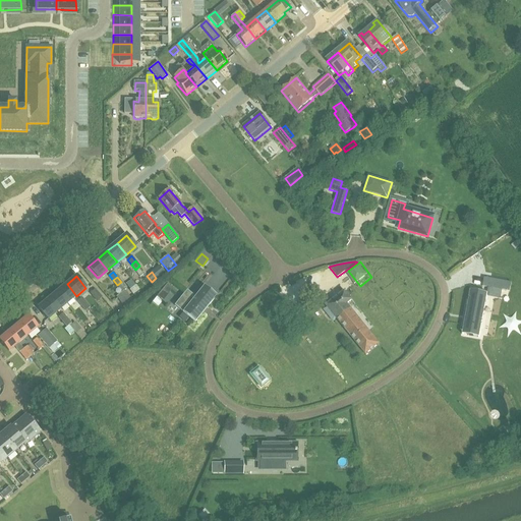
[(511,283),(484,278),(482,287),(509,292),(511,283)]
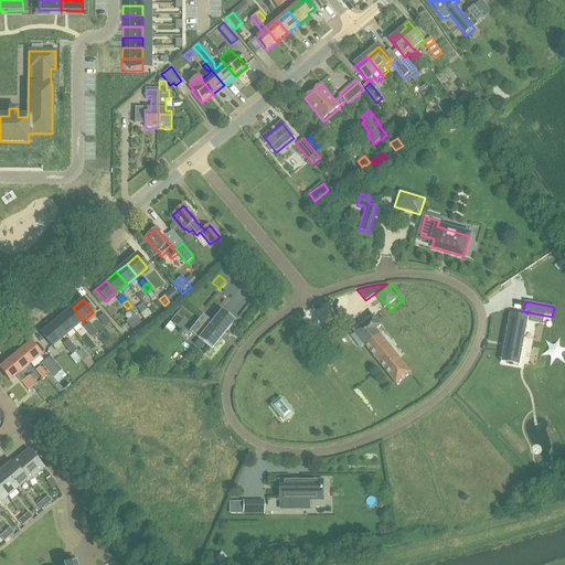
[(62,317),(73,329),(78,324),(82,328),(84,327),(87,332),(93,328),(88,322),(86,326),(82,321),(83,321),(73,308),(62,317)]
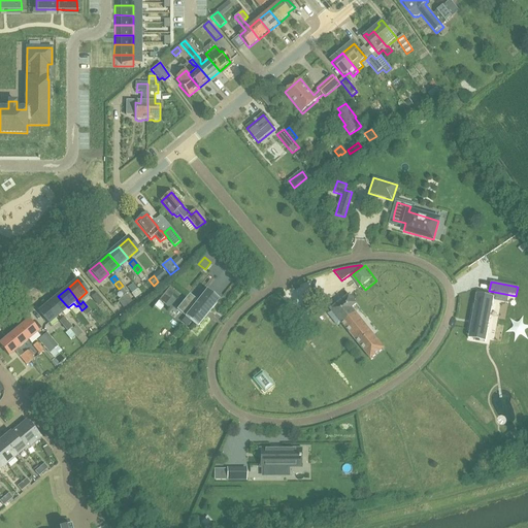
[(131,295),(135,299),(141,294),(138,289),(131,295)]
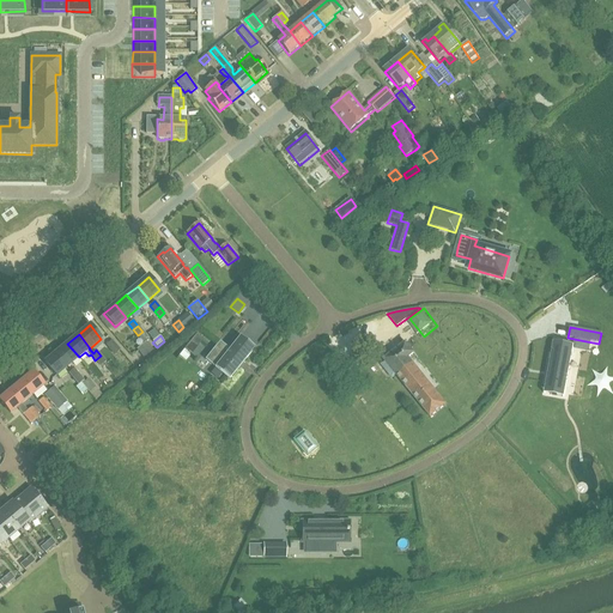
[(202,340),(195,335),(186,347),(192,352),(202,340)]
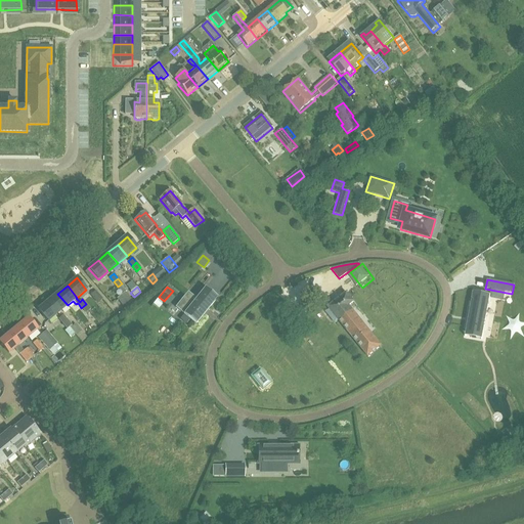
[(211,307),(209,306),(217,296),(206,288),(197,298),(188,292),(176,307),(197,324),(211,307)]
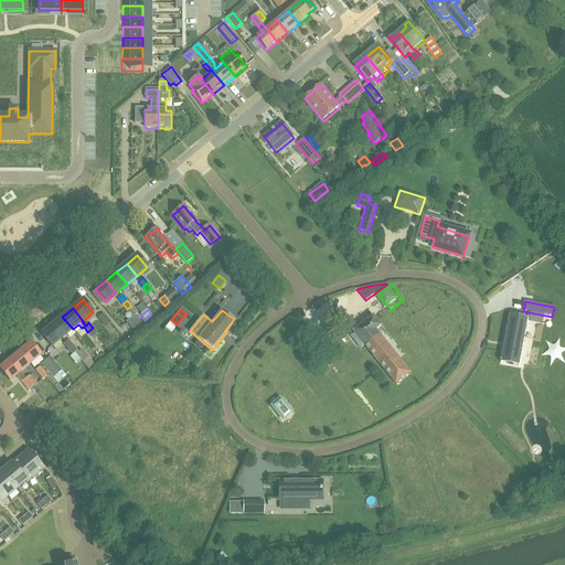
[(97,319),(105,328),(110,322),(103,313),(97,319)]
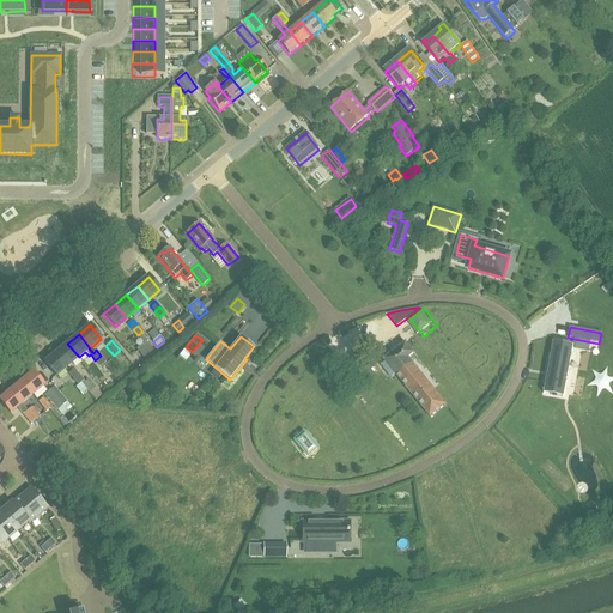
[(138,350),(144,358),(153,350),(146,341),(138,350)]
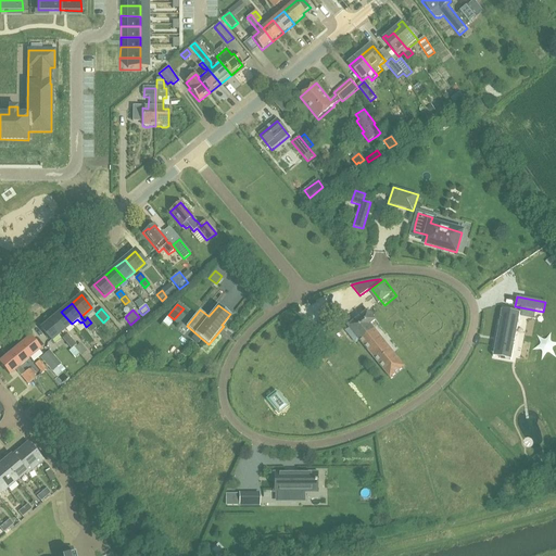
[(51,320),(61,332),(72,324),(61,312),(51,320)]
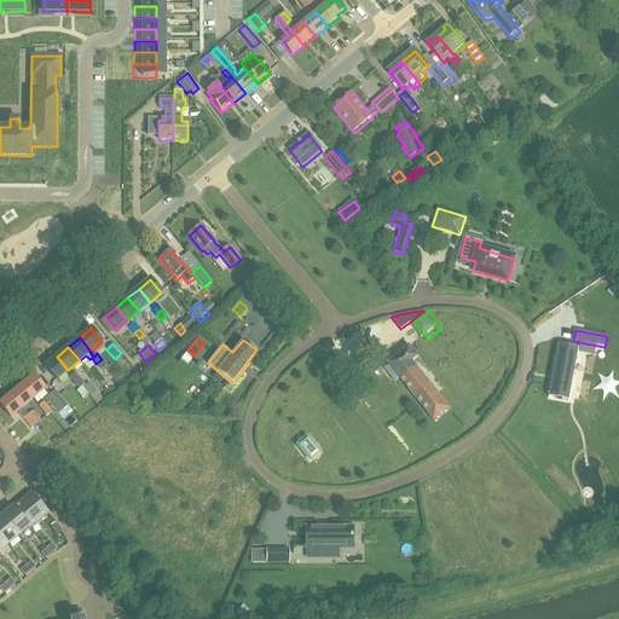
[(410,347),(389,364),(405,385),(435,422),(451,410),(421,372),(414,362),(418,357),(410,347)]
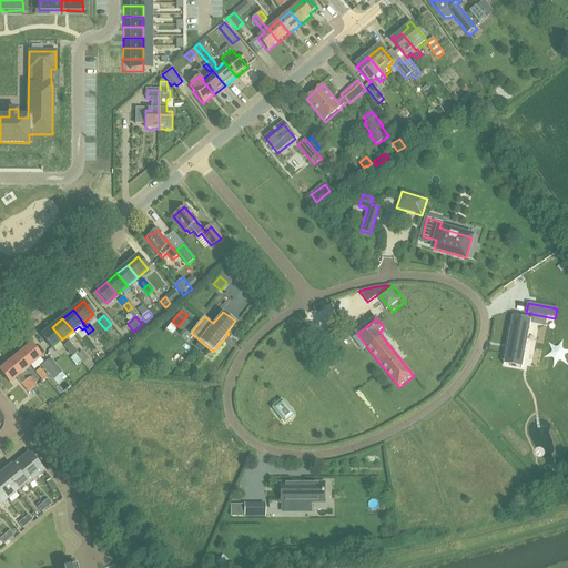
[(530,322),(511,318),(505,358),(506,358),(509,358),(508,367),(521,368),(521,369),(523,371),(530,322)]
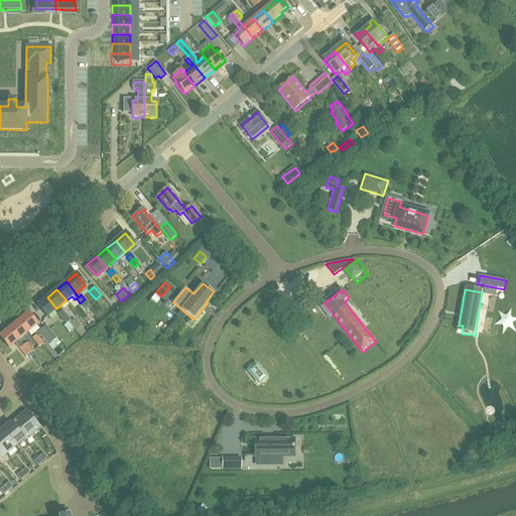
[(37,305),(47,316),(56,308),(47,297),(37,305)]
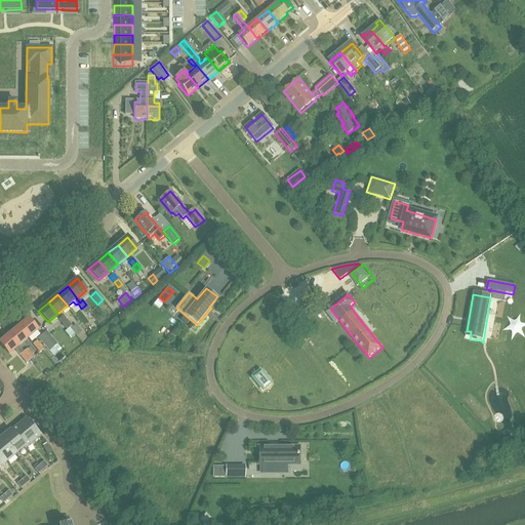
[(86,305),(81,309),(86,314),(90,310),(86,305)]
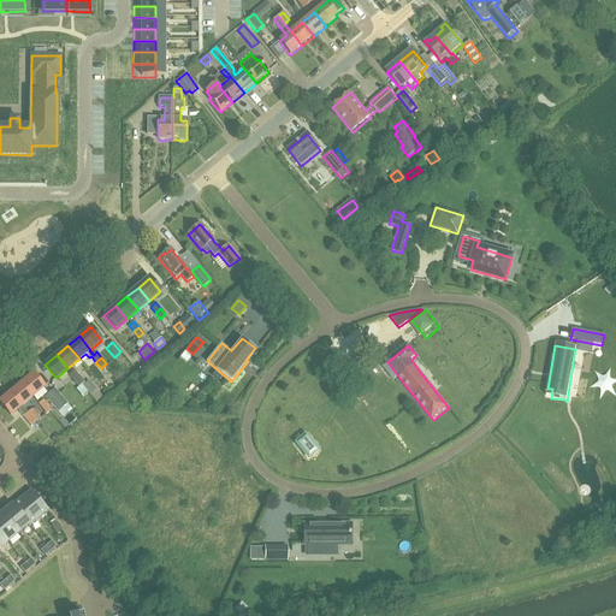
[(73,380),(80,377),(75,371),(69,374),(73,380)]
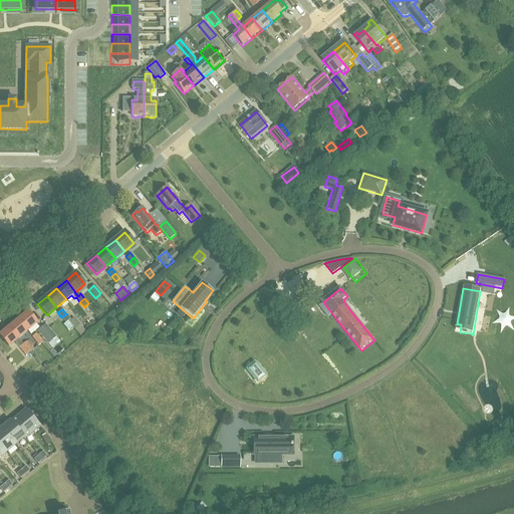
[(18,320),(28,331),(37,323),(28,312),(18,320)]
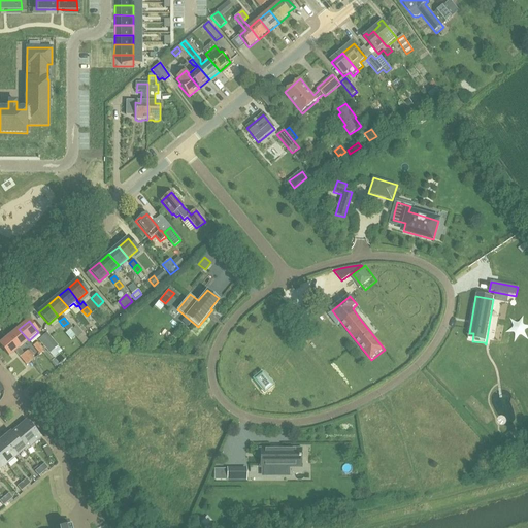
[(72,328),(68,323),(63,326),(67,331),(70,329),(77,338),(83,344),(88,340),(75,326),(72,329),(72,328)]
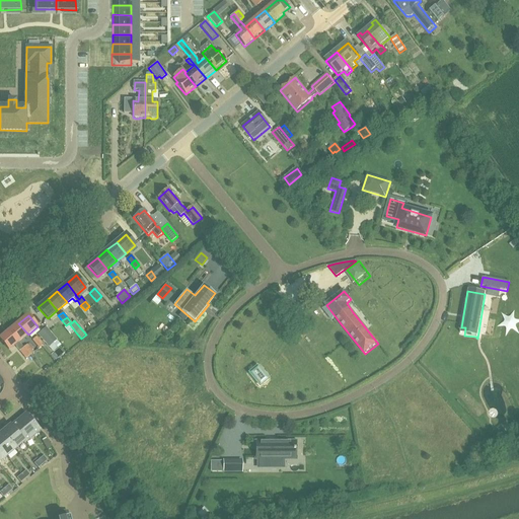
[(18,343),(19,343),(28,335),(18,323),(9,331),(18,343)]
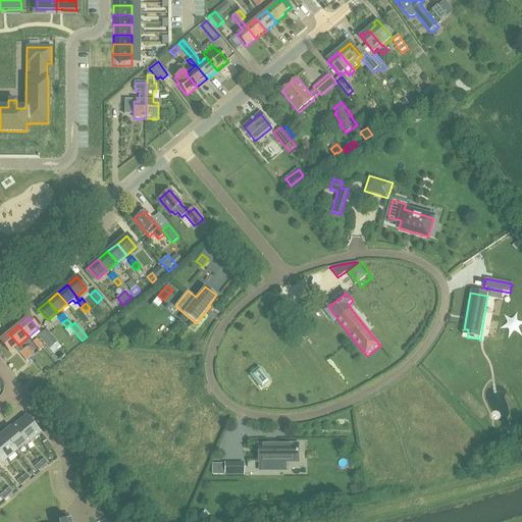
[(49,349),(54,354),(60,348),(45,329),(38,336),(49,349)]
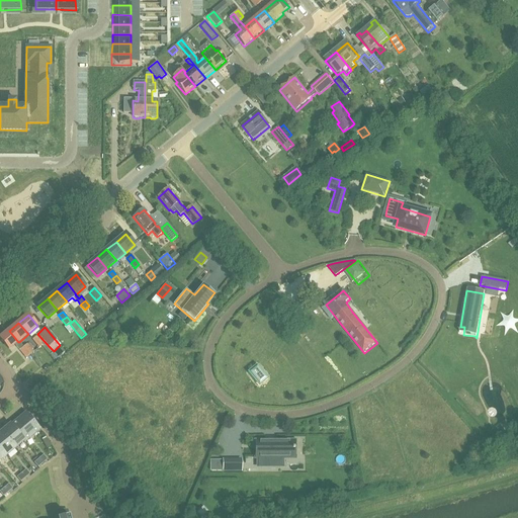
[(14,345),(25,358),(29,355),(23,347),(18,342),(9,331),(0,338),(0,339),(9,350),(14,345)]
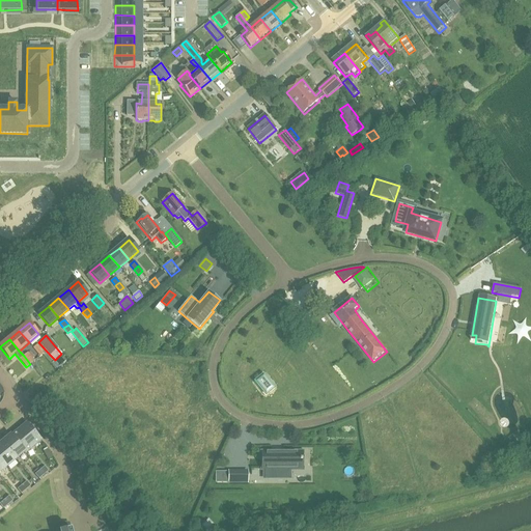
[(33,348),(39,357),(44,353),(37,344),(33,348)]
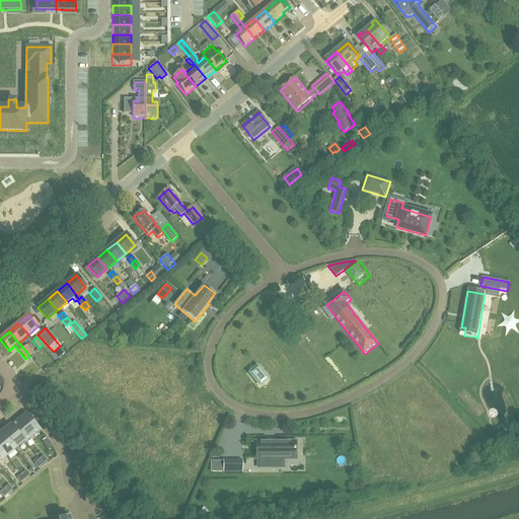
[(23,348),(29,356),(33,352),(27,345),(23,348)]
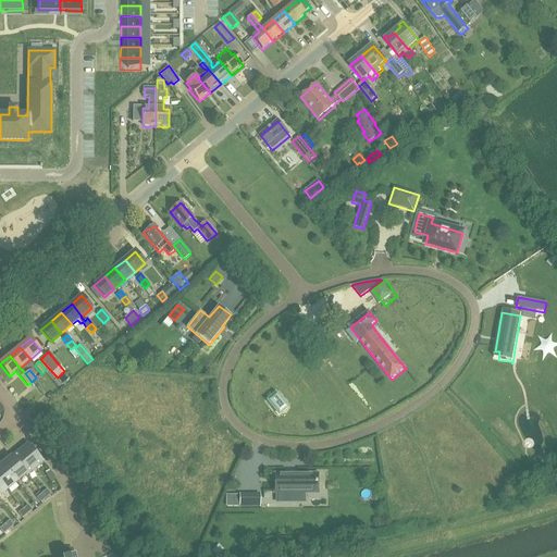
[(275,392),(267,399),(279,413),(287,406),(275,392)]
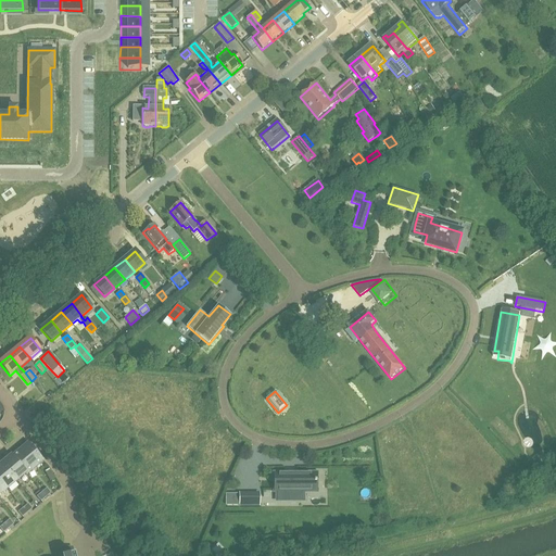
[(28,443),(12,457),(26,475),(42,462),(28,443)]
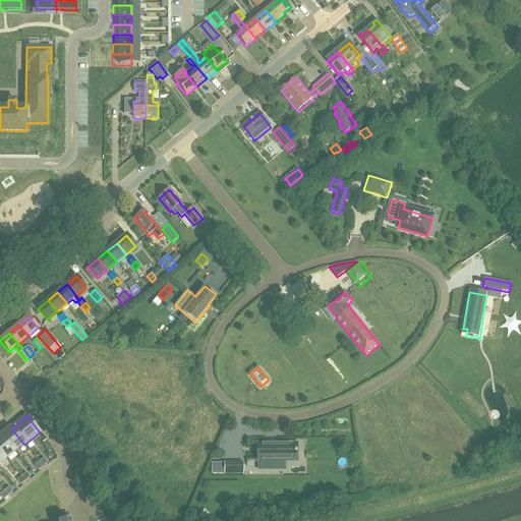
[(10,427),(1,435),(15,451),(23,445),(24,446),(24,445),(11,428),(10,427)]
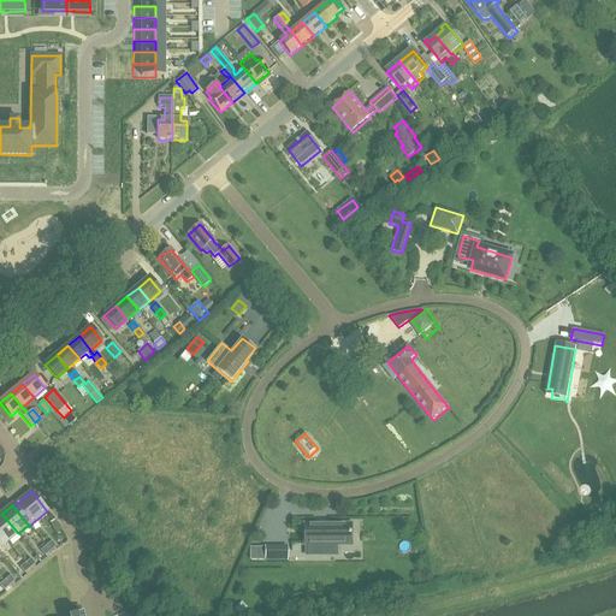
[(598,519),(590,509),(586,513),(593,522),(594,522),(598,519)]
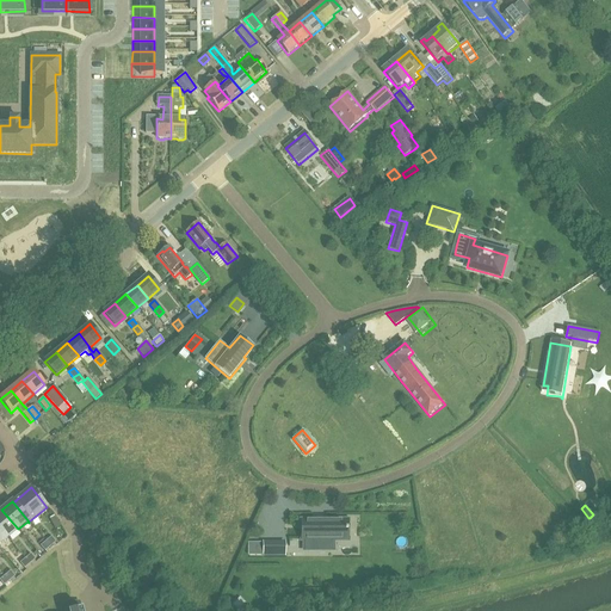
[(1,510),(0,511),(0,529),(7,538),(18,529),(1,510)]
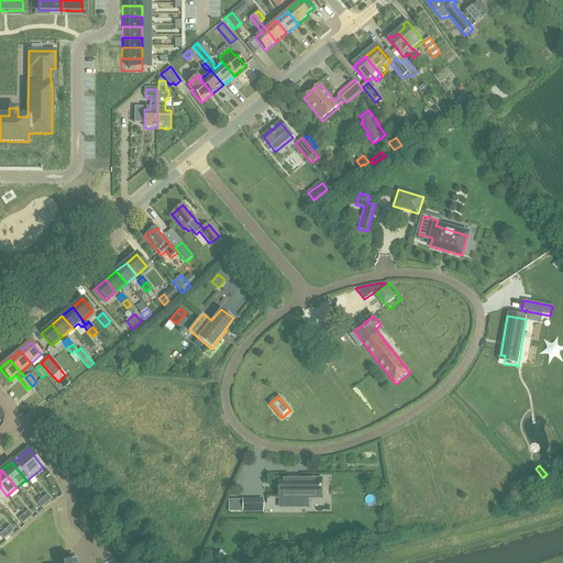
[(51,487),(55,484),(51,476),(46,478),(51,487)]
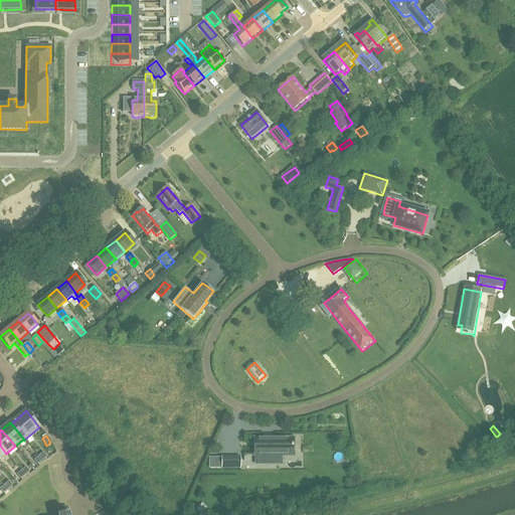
[(266,437),(266,440),(254,440),(254,457),(282,457),(293,457),(293,440),(272,440),(272,437),(266,437)]
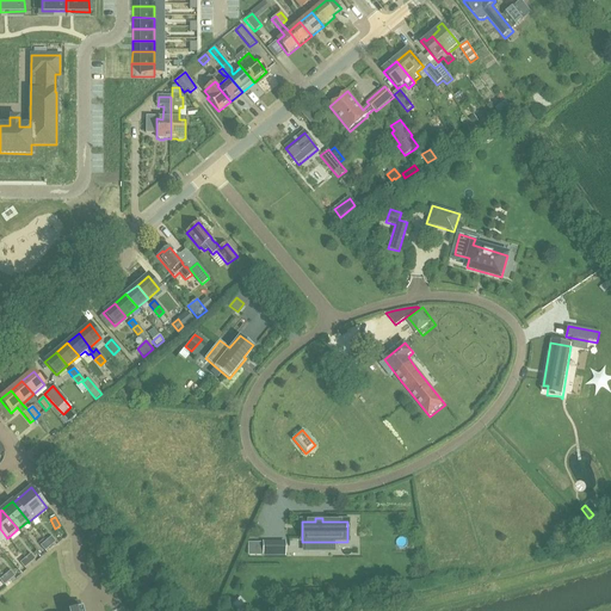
[(285,556),(285,541),(263,542),(263,556),(285,556)]
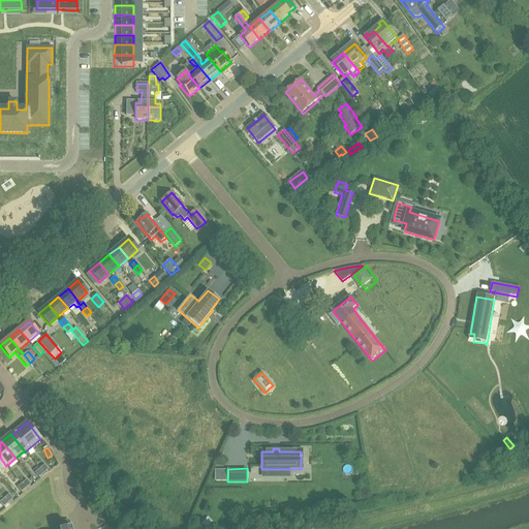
[(263,478),(263,470),(253,470),(253,478),(263,478)]
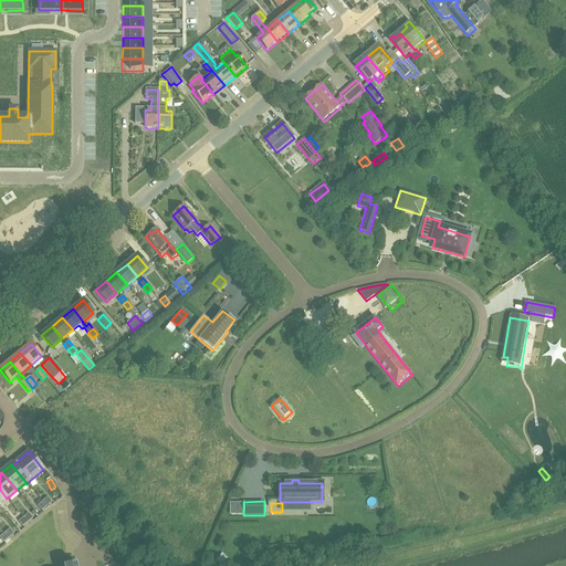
[(217,558),(221,564),(227,558),(222,553),(217,558)]
